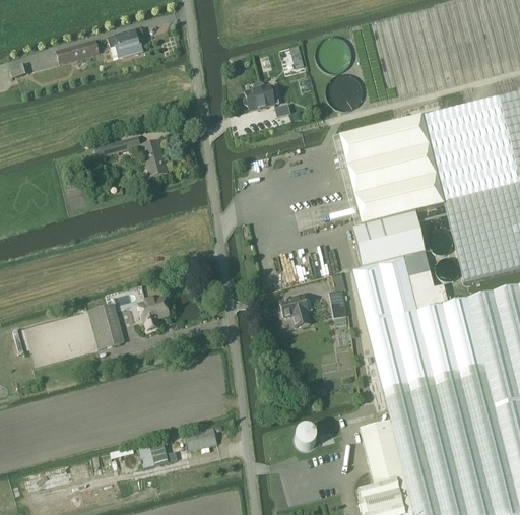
[(141,25),(107,36),(110,46),(118,43),(120,52),(129,49),(130,52),(140,49),(137,38),(144,36),(141,25)]
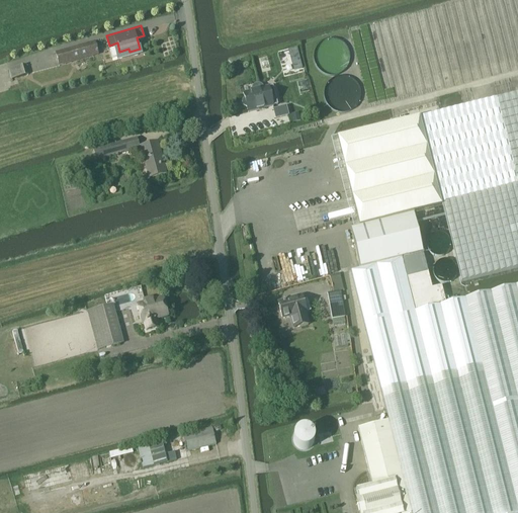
[(59,59),(97,48),(95,37),(56,48),(59,59)]
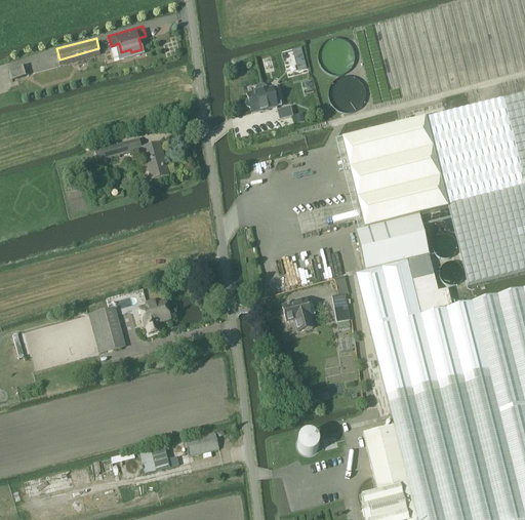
[(300,43),(292,45),(297,67),(307,65),(300,43)]
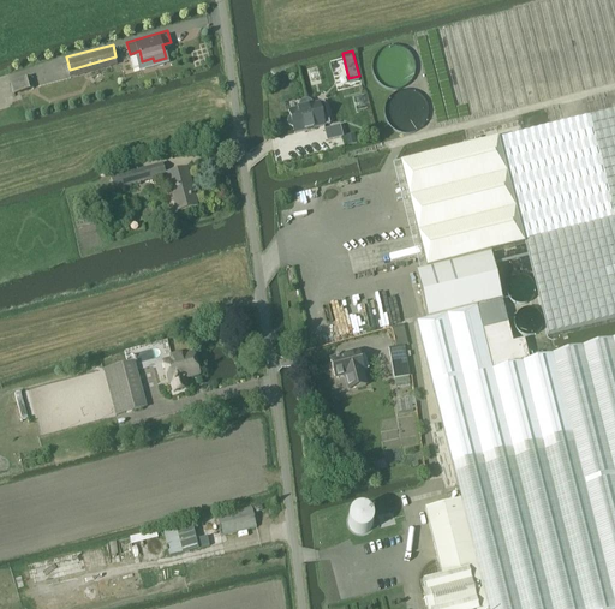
[(15,88),(34,83),(30,72),(11,77),(15,88)]
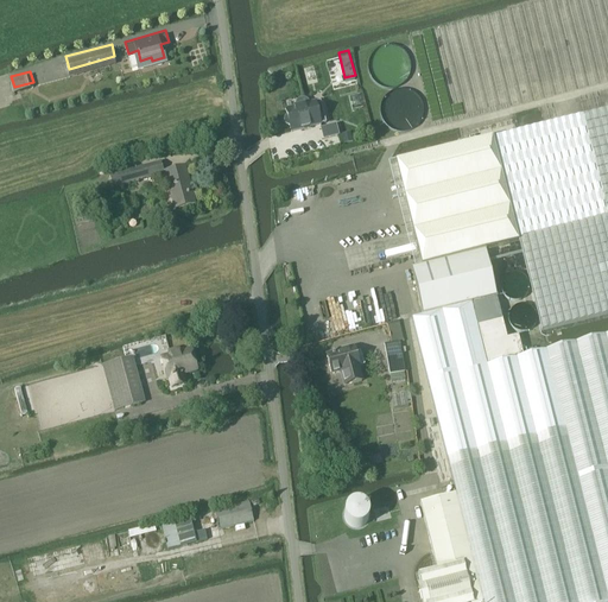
[(400,83),(396,83),(391,86),(387,89),(384,93),(382,97),(381,102),(381,107),(382,112),(385,116),(387,120),(392,124),(397,125),(401,126),(406,126),(411,124),(416,121),(419,118),(422,114),(424,109),(424,105),(423,99),(422,94),(419,90),(415,87),(411,84),(406,83),(400,83)]
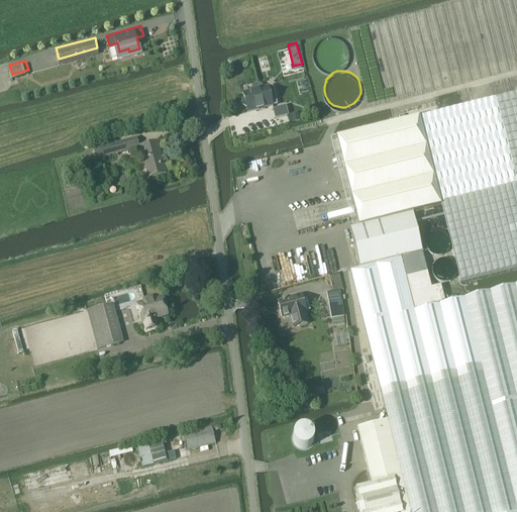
[(273,81),(263,84),(262,82),(261,80),(257,80),(253,81),(252,82),(251,84),(252,86),(243,89),(244,93),(242,95),(241,98),(242,100),(244,101),(246,102),(247,108),(278,100),(273,81)]
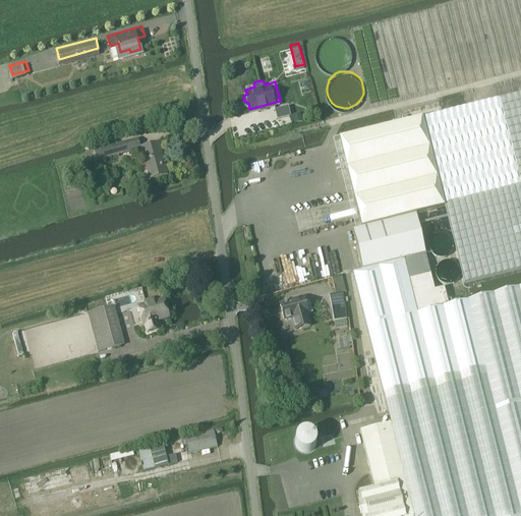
[(520,89),(424,114),(424,113),(340,133),(361,224),(353,226),(362,266),(353,269),(385,398),(388,408),(390,414),(391,419),(360,426),(370,468),(374,483),(358,488),(360,498),(358,498),(362,514),(364,514),(364,515),(513,515),(520,514),(520,283),(468,296),(448,301),(444,284),(435,286),(426,250),(416,209),(445,203),(464,279),(520,265),(520,89)]
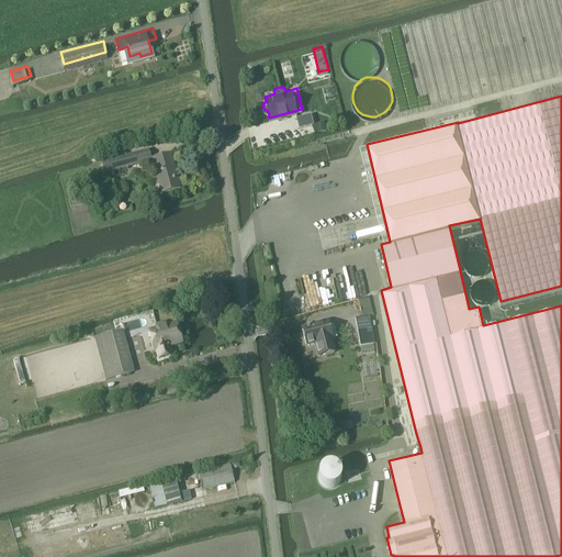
[(313,121),(310,111),(296,114),(300,124),(313,121)]
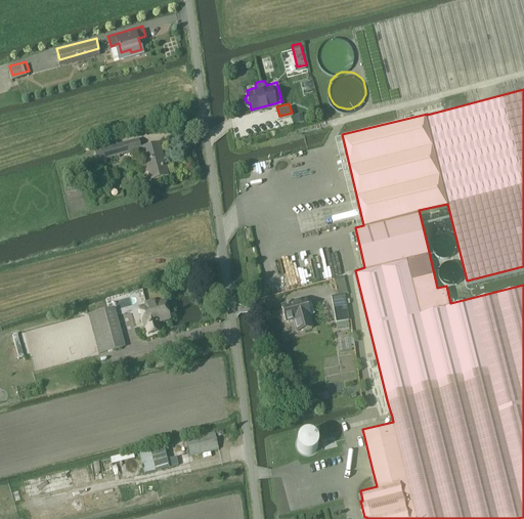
[(304,118),(302,111),(294,113),(296,120),(304,118)]
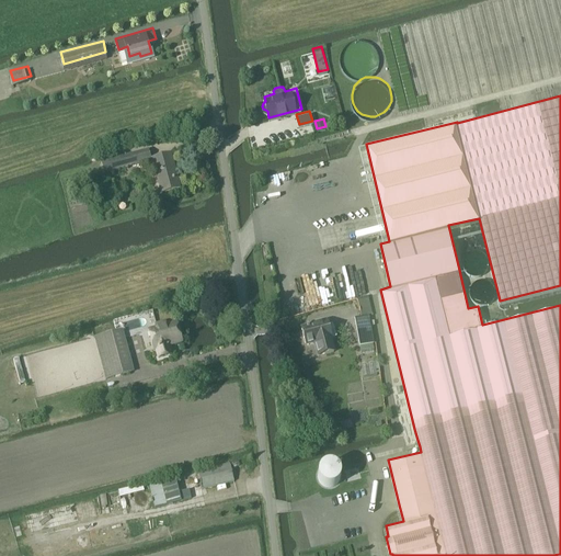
[(105,167),(151,155),(148,144),(102,157),(105,167)]
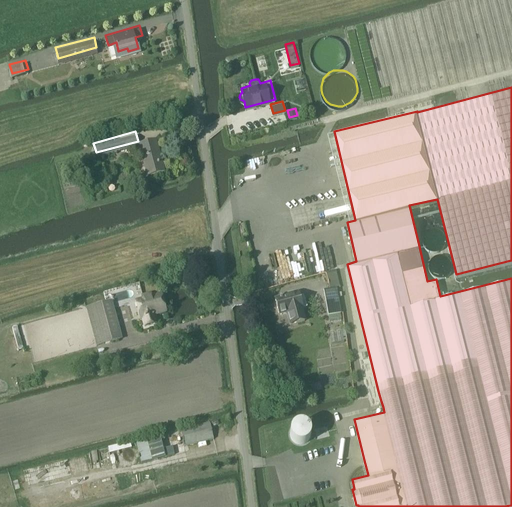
[(147,172),(164,167),(156,136),(138,140),(147,172)]
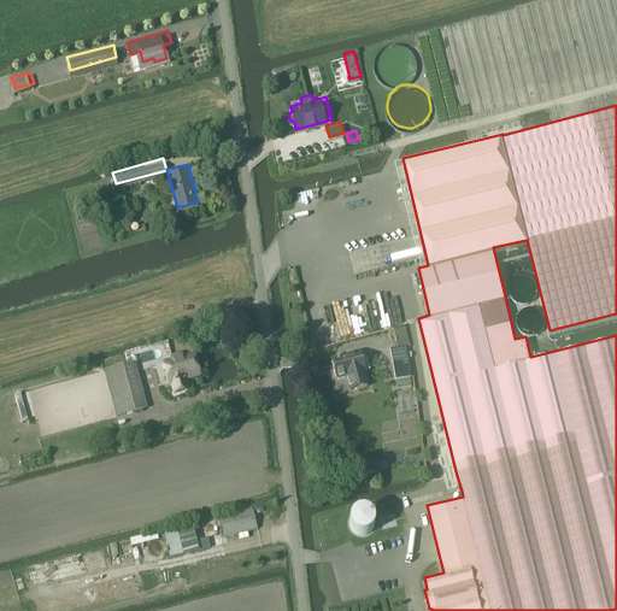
[(524,271),(518,272),(513,275),(511,280),(509,285),(510,289),(512,294),(517,298),(522,299),(528,299),(533,295),(535,292),(536,286),(536,281),(534,276),(529,272),(524,271)]
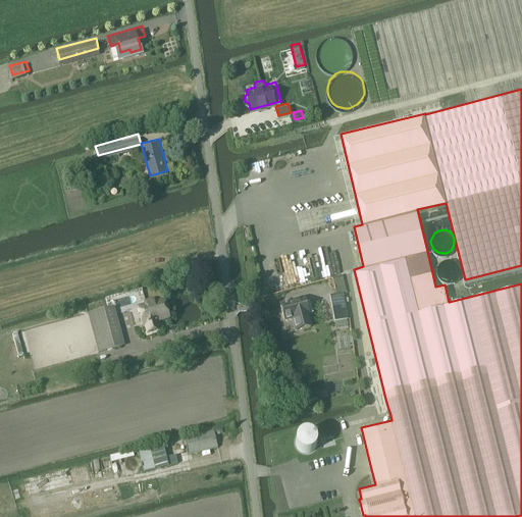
[(449,258),(446,258),(441,260),(439,263),(437,266),(437,270),(438,274),(441,277),(445,279),(449,280),(453,279),(456,277),(458,275),(460,271),(460,267),(459,264),(457,261),(453,258),(449,258)]
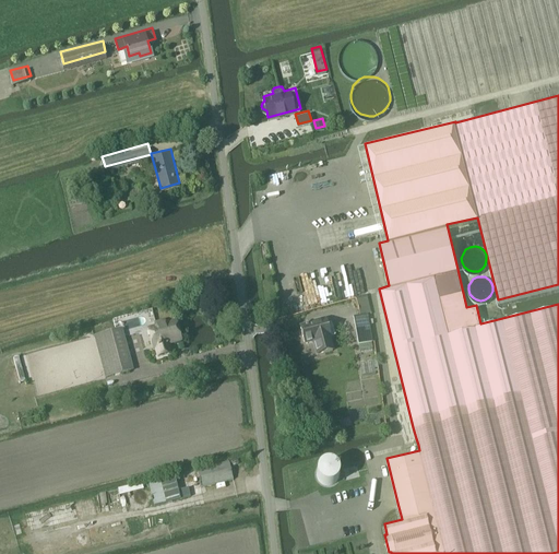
[(358,341),(372,338),(370,323),(375,322),(372,311),(368,313),(368,310),(371,309),(367,290),(356,293),(360,311),(353,313),(358,341)]
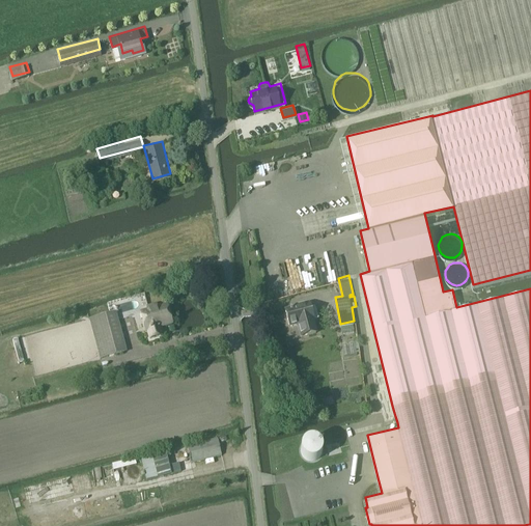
[(160,322),(171,319),(166,300),(156,303),(155,299),(147,301),(148,305),(141,307),(145,325),(147,325),(150,335),(163,332),(160,322)]
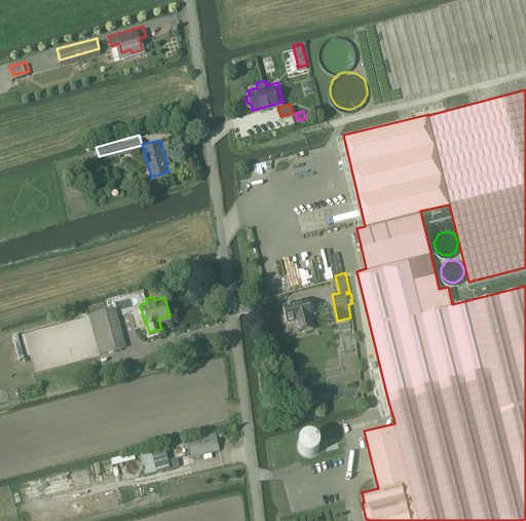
[(282,302),(287,319),(295,317),(298,329),(313,325),(310,312),(315,310),(312,299),(307,300),(305,296),(282,302)]
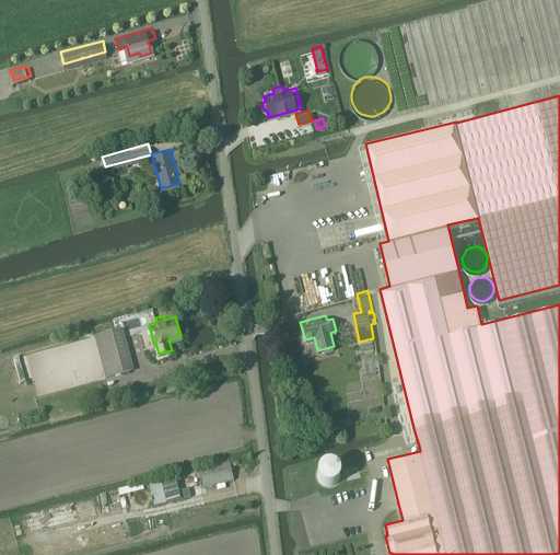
[(106,373),(131,367),(119,324),(94,331),(106,373)]
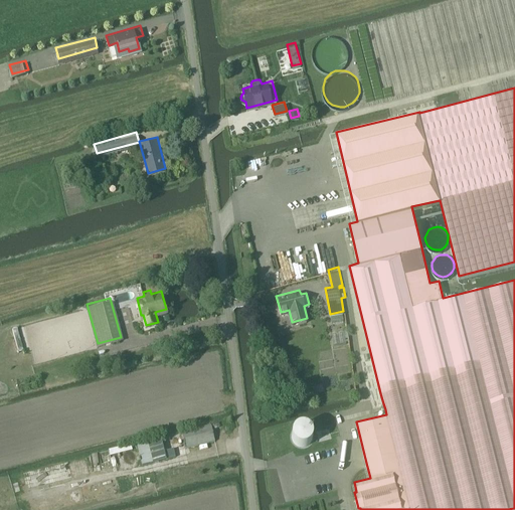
[(18,348),(23,346),(17,323),(13,324),(18,348)]
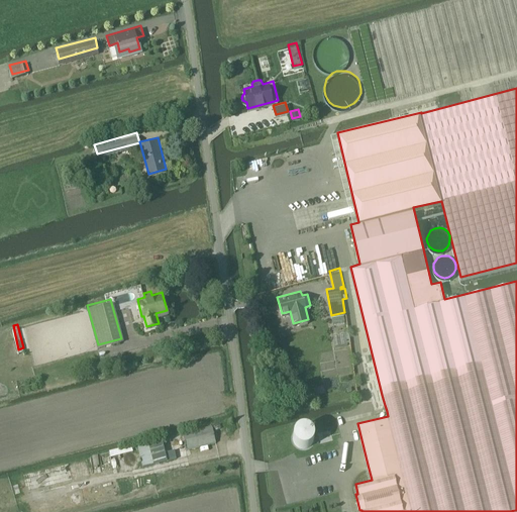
[(323,382),(313,385),(315,394),(325,391),(323,382)]
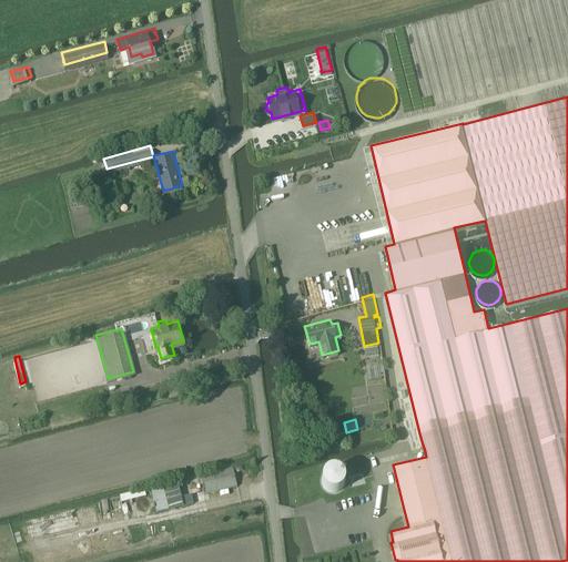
[(204,489),(236,481),(233,465),(200,472),(204,489)]
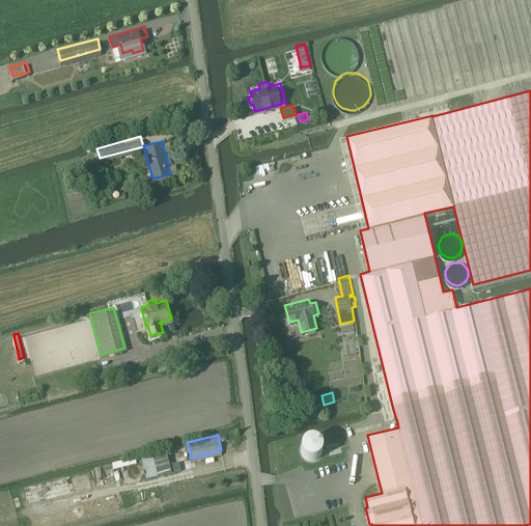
[(168,461),(165,446),(140,452),(146,476),(180,468),(178,459),(168,461)]
